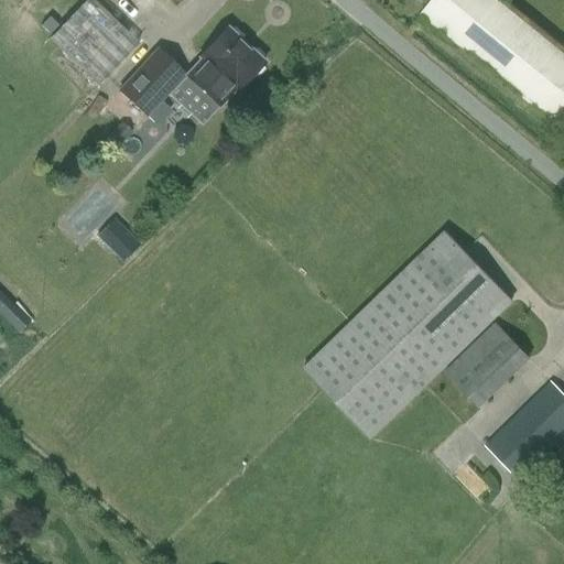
[(139,44),(91,0),(86,0),(50,39),(99,85),(139,44)]
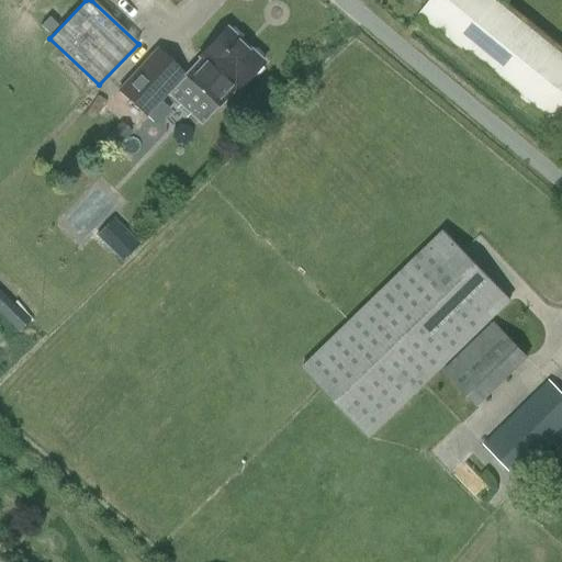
[(561,57),(492,0),(429,0),(418,14),(561,132),(561,57)]
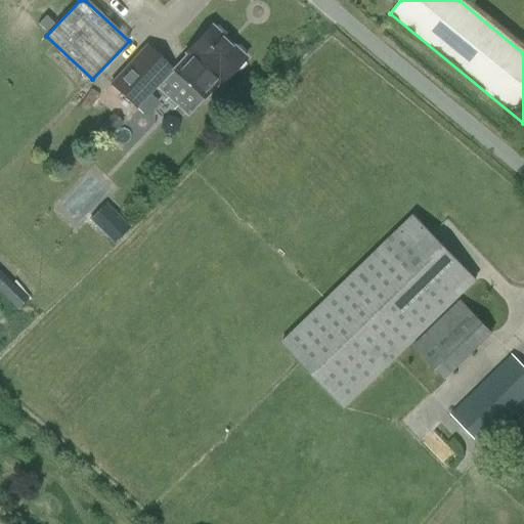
[(211,27),(172,70),(172,71),(206,101),(245,57),(211,27)]
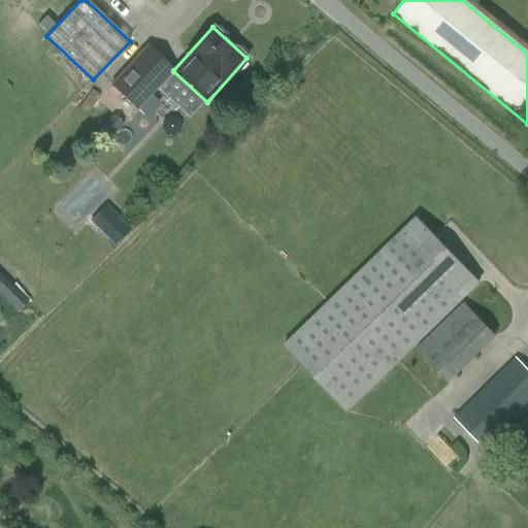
[(147,47),(111,87),(137,110),(173,71),(173,70),(147,47)]
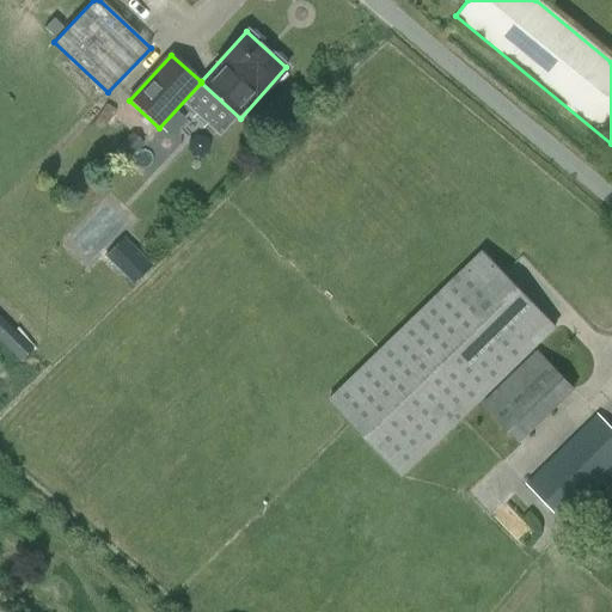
[(136,285),(157,264),(128,237),(109,257),(136,285)]
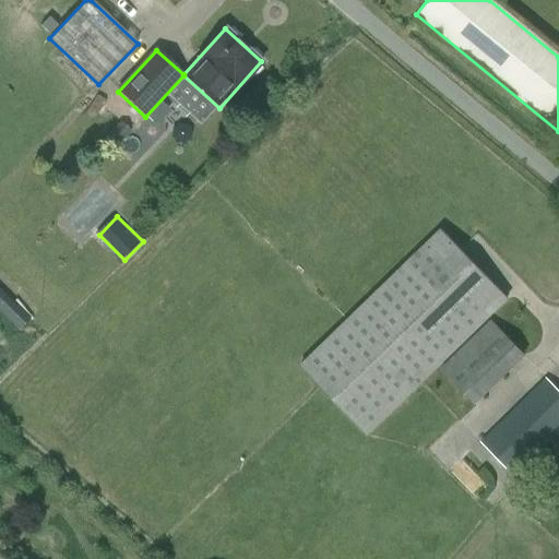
[(441,229),(299,366),(367,436),(509,299),(441,229)]
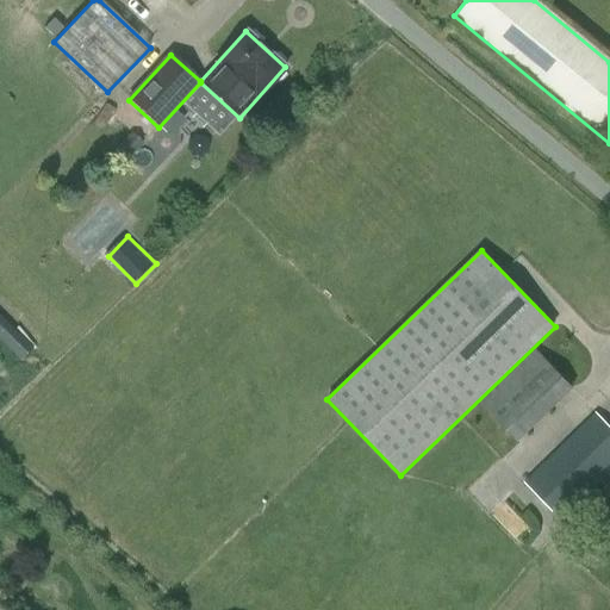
[(0,337),(22,360),(36,347),(0,311),(0,337)]
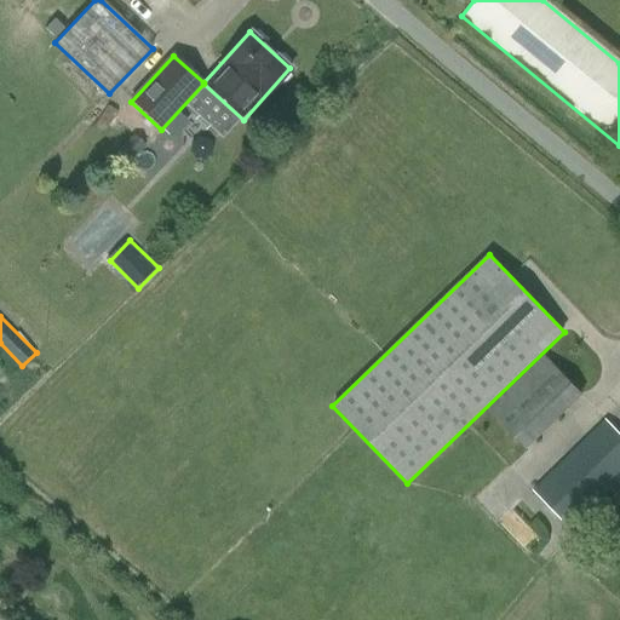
[(544,355),(543,355),(487,411),(526,451),(581,395),(544,355)]
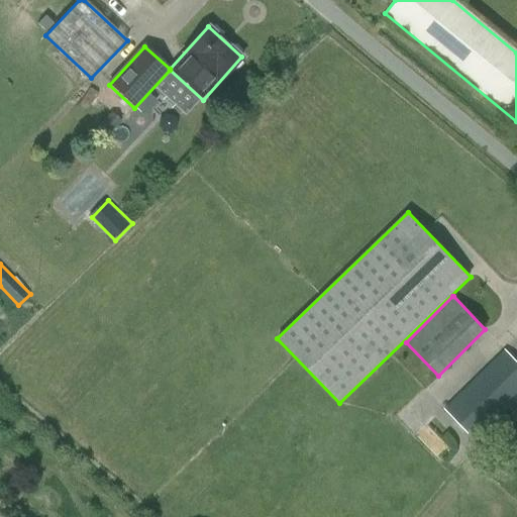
[(516,362),(506,350),(445,410),(475,439),(516,397),(516,362)]
